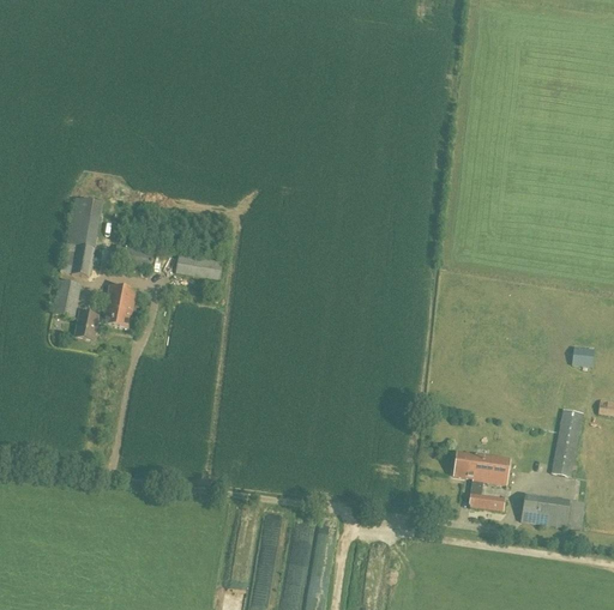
[(95,247),(103,203),(74,197),(67,242),(65,241),(60,271),(71,272),(90,276),(95,247)]
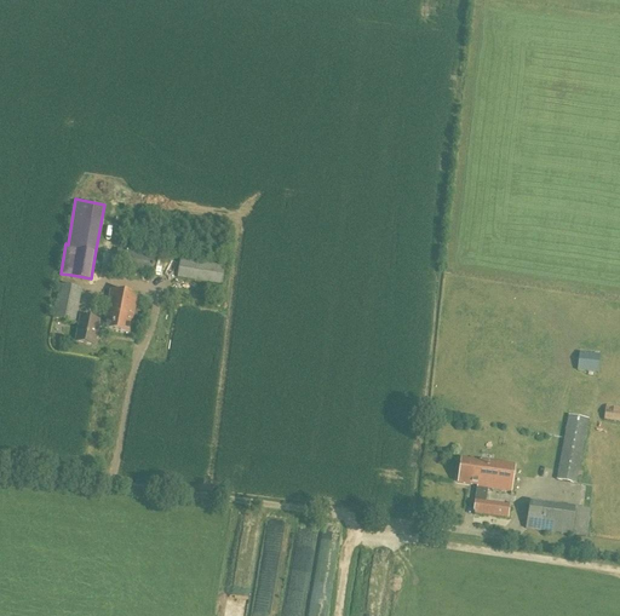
[(153,270),(154,262),(155,252),(139,249),(118,246),(115,264),(125,265),(153,270)]
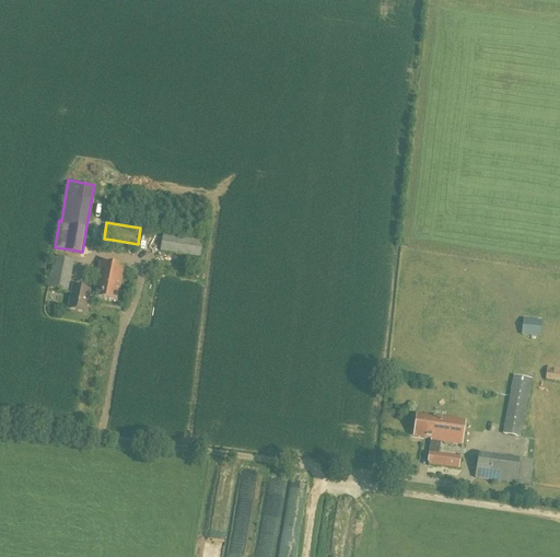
[(200,255),(203,239),(163,232),(160,248),(200,255)]
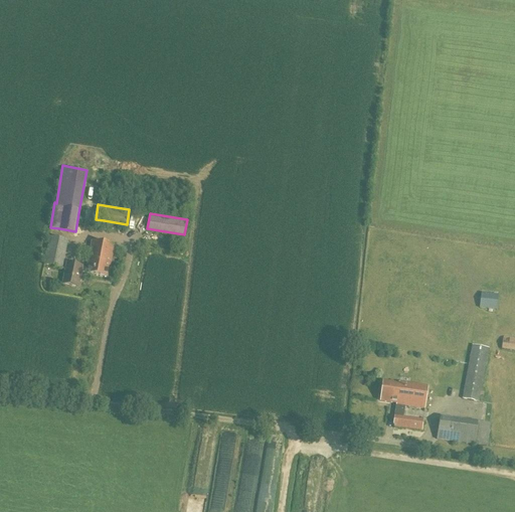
[(62,267),(68,237),(49,233),(47,241),(43,263),(62,267)]
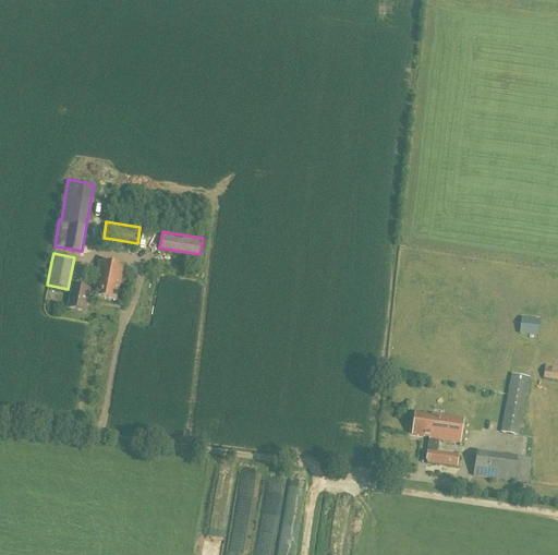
[(118,299),(124,264),(99,258),(94,288),(89,287),(89,286),(72,282),(68,305),(85,310),(88,293),(93,294),(118,299)]
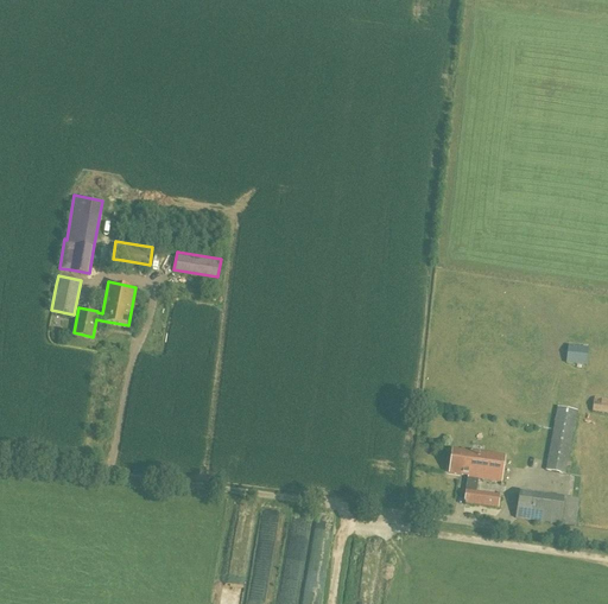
[(587,362),(589,344),(568,342),(567,361),(587,362)]
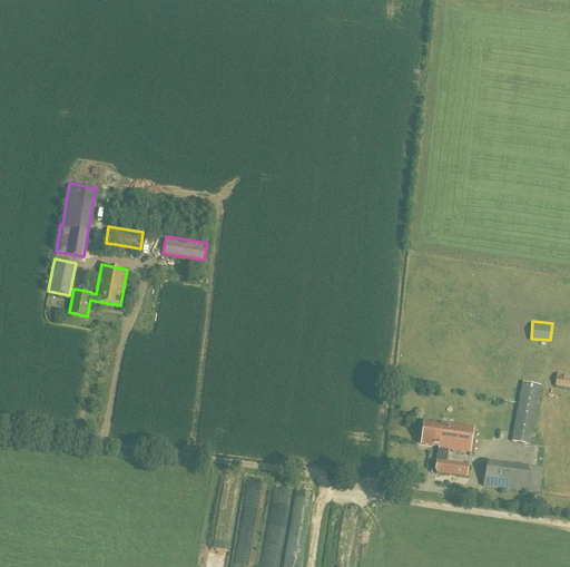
[(569,387),(569,371),(557,370),(554,384),(569,387)]
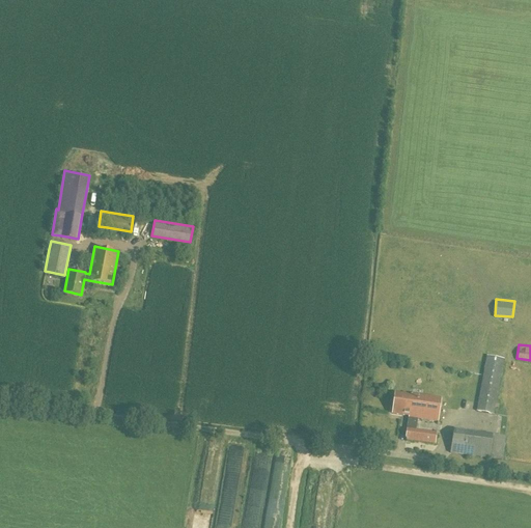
[(494,412),(504,356),(486,353),(476,409),(494,412)]
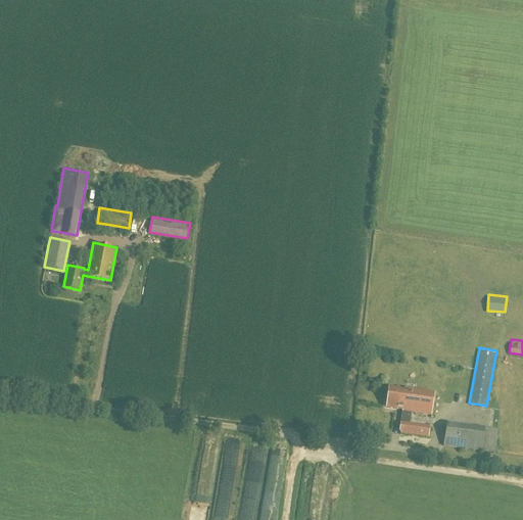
[(496,385),(507,385),(507,374),(497,374),(496,385)]
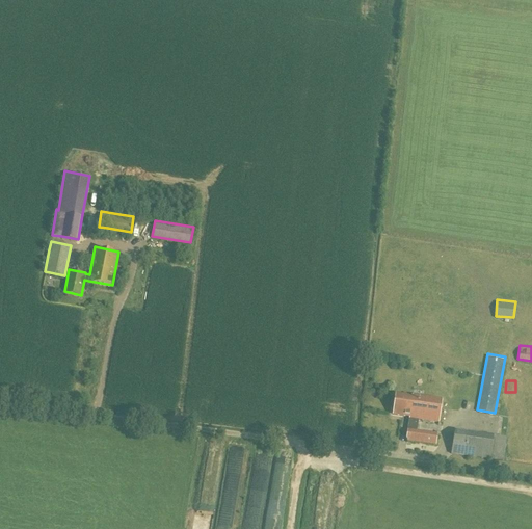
[(413,393),(396,391),(393,413),(409,415),(408,416),(405,439),(435,443),(437,430),(417,428),(419,417),(439,420),(442,396),(413,393)]
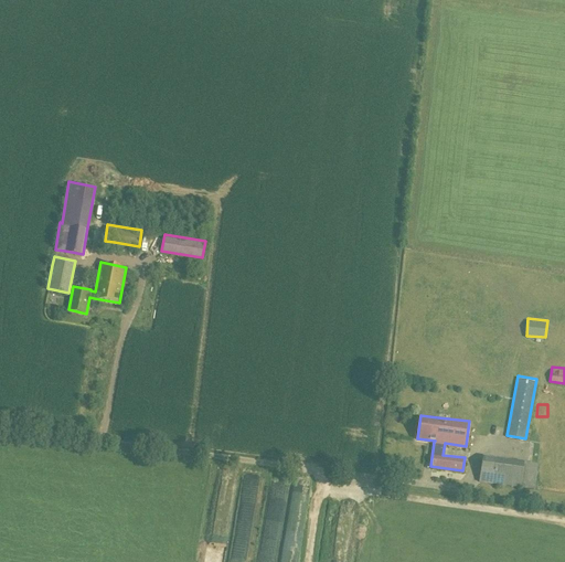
[(543,483),(543,476),(536,475),(539,462),(524,460),(524,459),(482,454),(479,479),(521,486),(534,487),(535,481),(543,483)]
